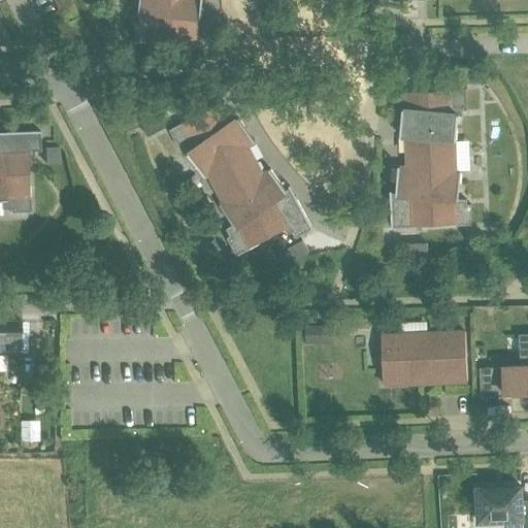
[(140,0),(140,12),(141,12),(140,23),(136,23),(136,43),(163,42),(163,41),(198,39),(197,18),(202,19),(203,0),(140,0)]
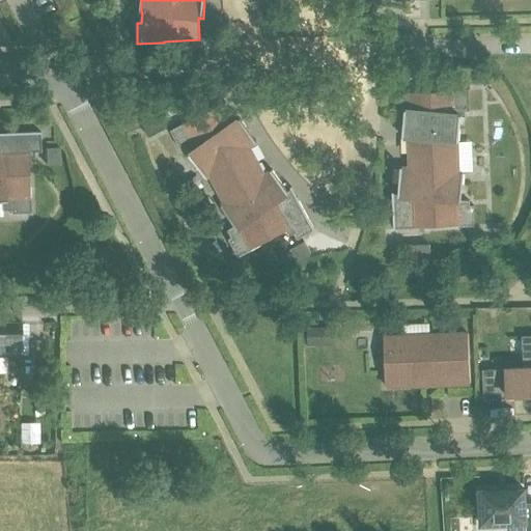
[(134,48),(134,51),(135,61),(151,60),(151,48),(134,48)]
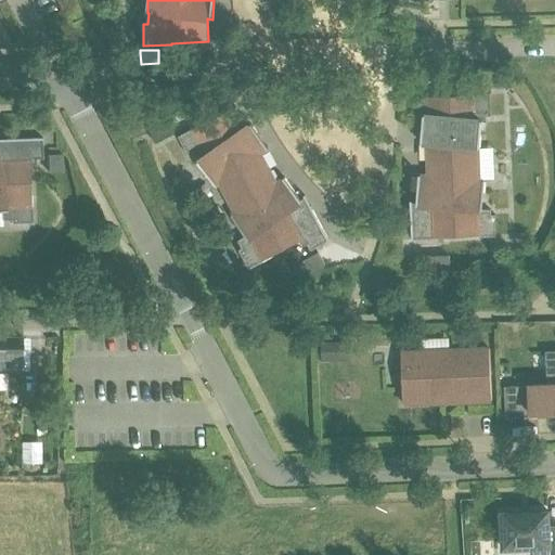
[(459,68),(460,94),(472,94),(470,68),(459,68)]
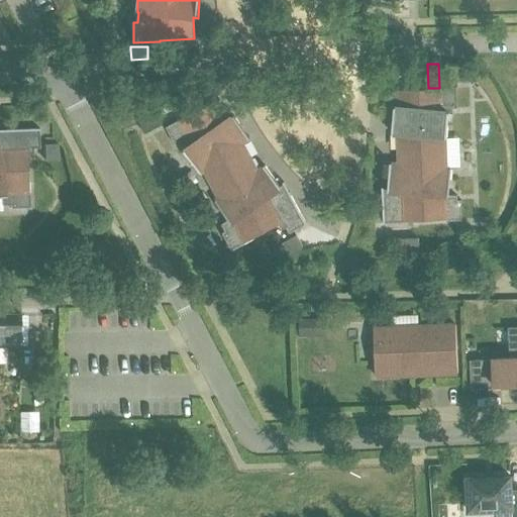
[(428,90),(397,91),(397,108),(395,107),(393,133),(398,133),(399,157),(446,156),(445,138),(447,138),(449,113),(454,114),(454,108),(457,108),(457,87),(439,88),(428,88),(428,90)]
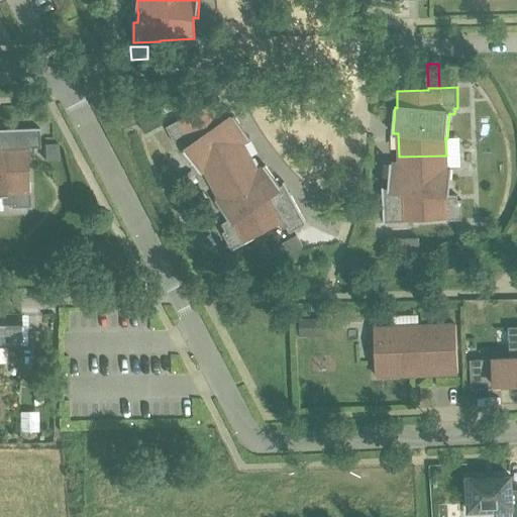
[(230,118),(220,100),(190,116),(190,115),(167,127),(177,145),(180,144),(185,150),(185,151),(201,175),(205,172),(214,189),(256,167),(244,143),(251,138),(234,116),(230,118)]
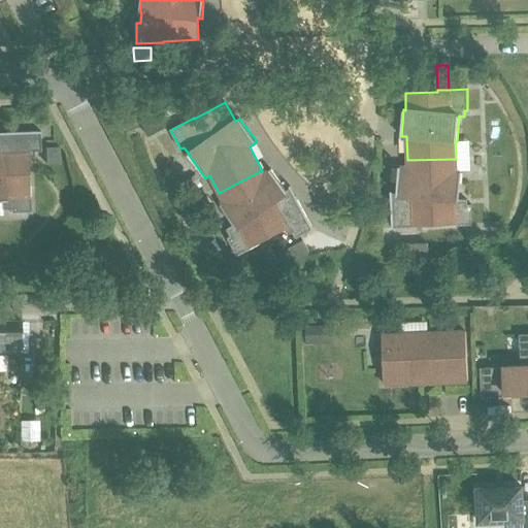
[(166,127),(160,116),(142,125),(149,137),(166,127)]
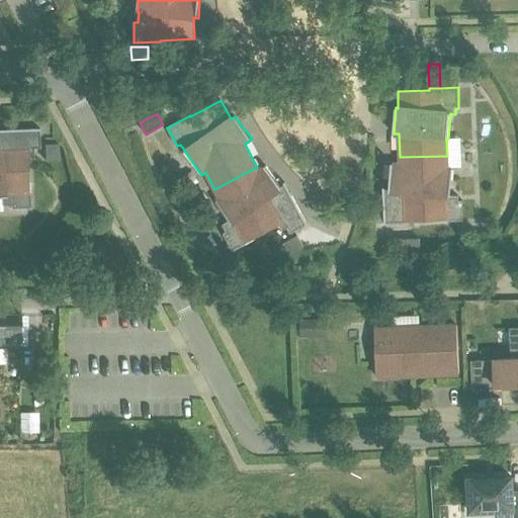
[(0,197),(6,196),(6,195),(10,195),(11,207),(29,207),(29,194),(27,154),(33,153),(33,149),(40,148),(39,131),(39,128),(0,130),(0,197)]
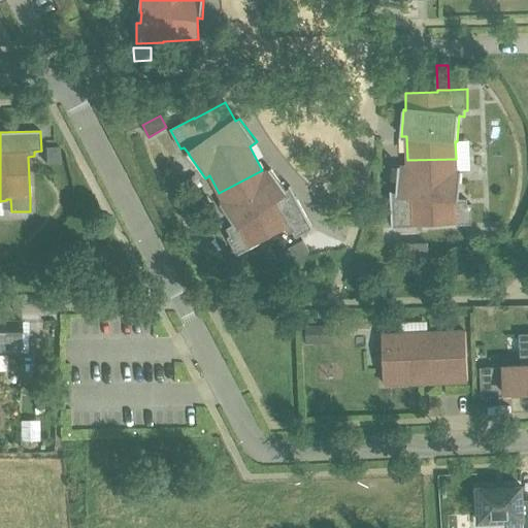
[(60,164),(60,147),(46,147),(46,165),(60,164)]
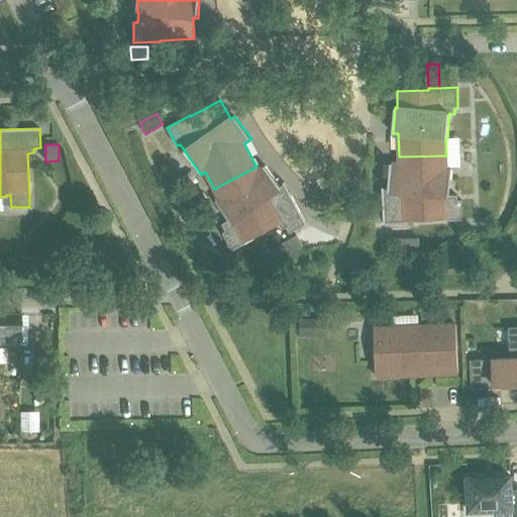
[(446,156),(399,157),(399,164),(391,163),(389,188),(383,188),(384,224),(386,224),(386,223),(404,222),(437,220),(437,221),(462,220),(461,200),(458,200),(457,196),(449,195),(451,169),(447,168),(446,156)]
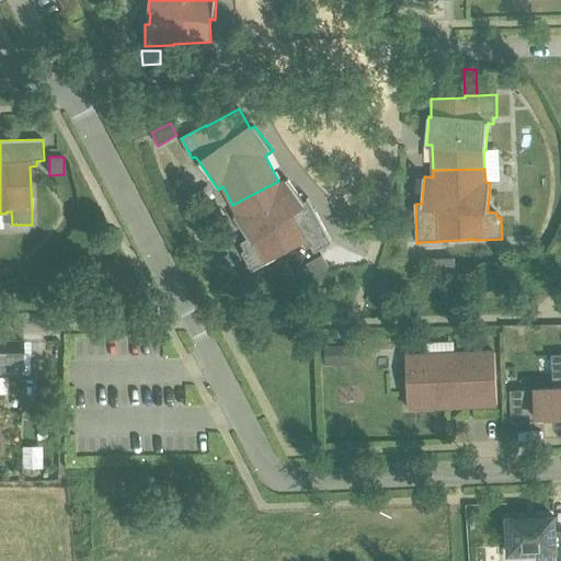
[(333,244),(309,197),(304,201),(288,180),(281,185),(278,181),(232,205),(238,215),(233,218),(249,239),(241,244),(245,251),(242,253),(252,273),(277,260),(276,259),(302,244),(307,250),(311,247),(315,253),(333,244)]
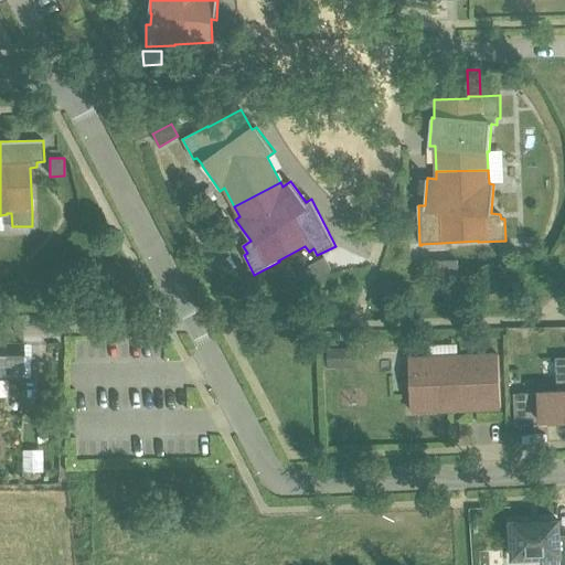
[(331,270),(324,257),(309,266),(316,278),(331,270)]
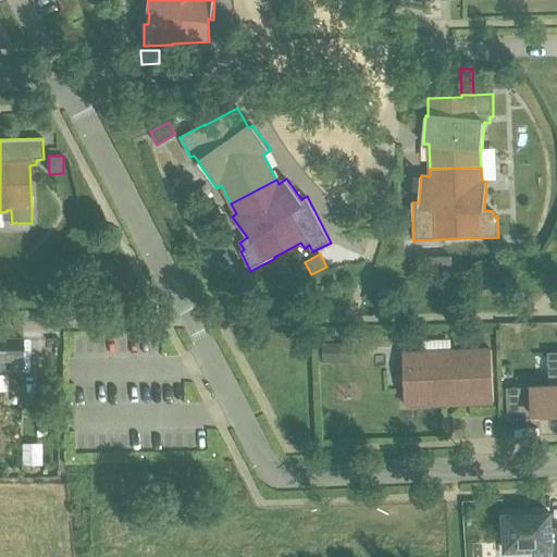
[(452,271),(452,257),(430,258),(431,272),(452,271)]
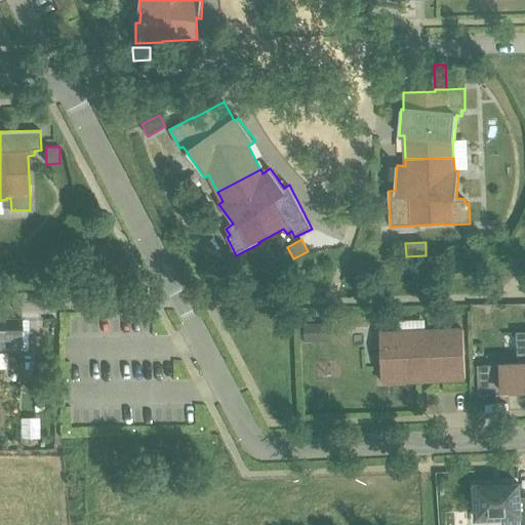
[(514,319),(515,304),(499,303),(498,318),(514,319)]
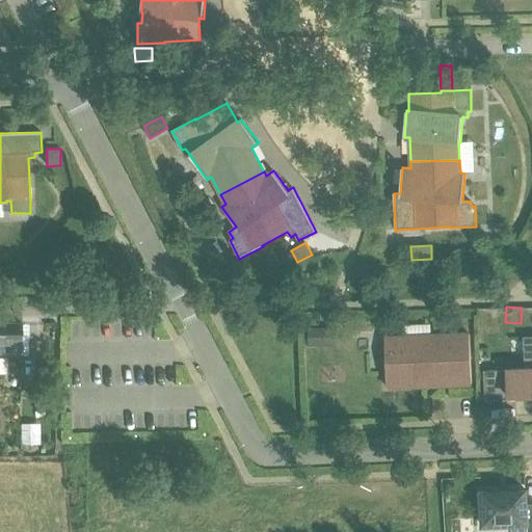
[(0,323),(0,354),(22,355),(22,324),(22,323),(5,323),(0,323)]
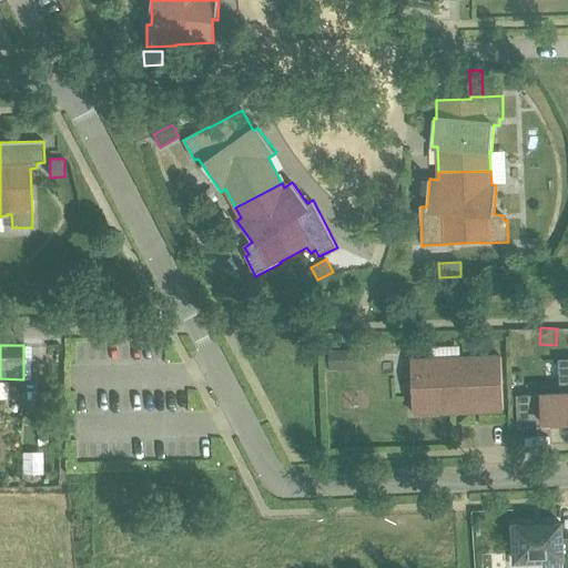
[(356,350),(327,351),(328,369),(356,368),(356,350)]
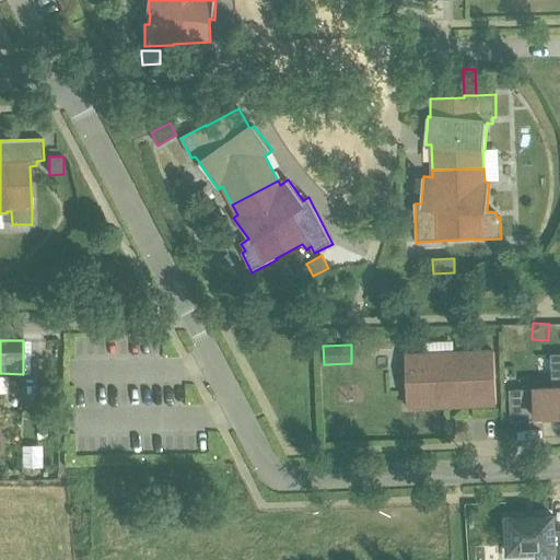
[(407,408),(497,405),(494,352),(405,356),(407,408)]
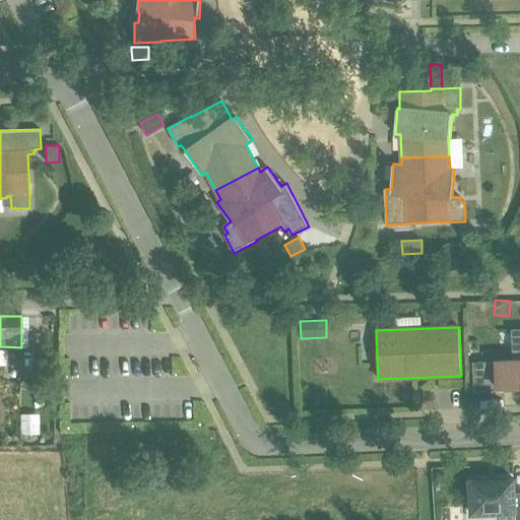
[(473,363),(474,391),(509,390),(509,386),(519,385),(519,328),(512,329),(513,361),(473,363)]
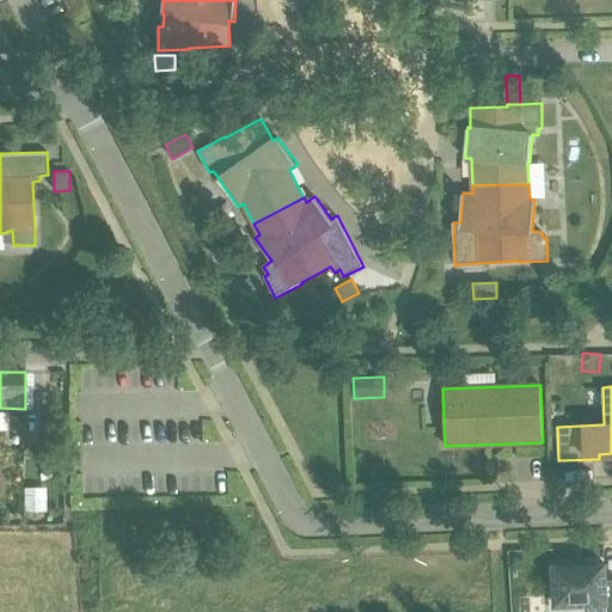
[(56,460),(42,460),(42,475),(56,475),(56,460)]
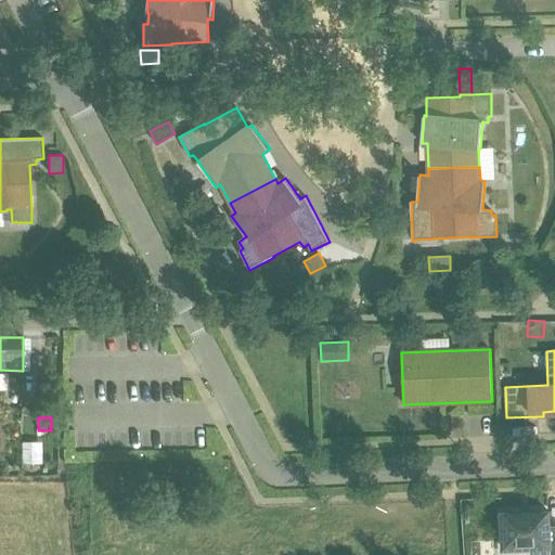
[(40,447),(24,447),(24,465),(40,465),(40,447)]
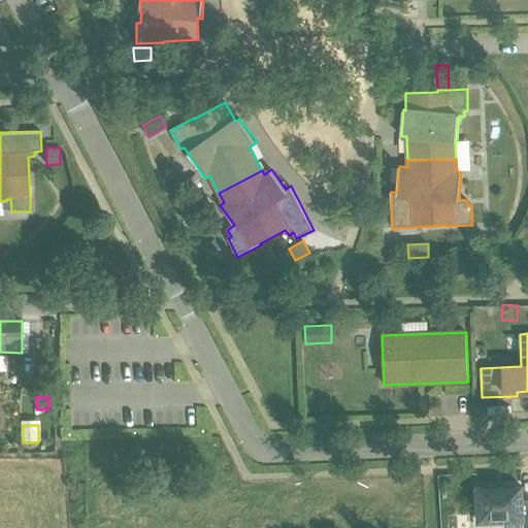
[(480,523),(506,521),(505,527),(527,527),(527,500),(523,500),(523,487),(477,489),(480,523)]
